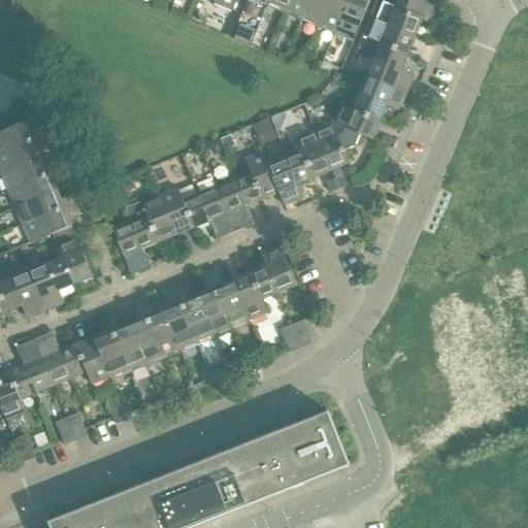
[(232,10),(236,0),(213,0),(213,2),(232,10)]
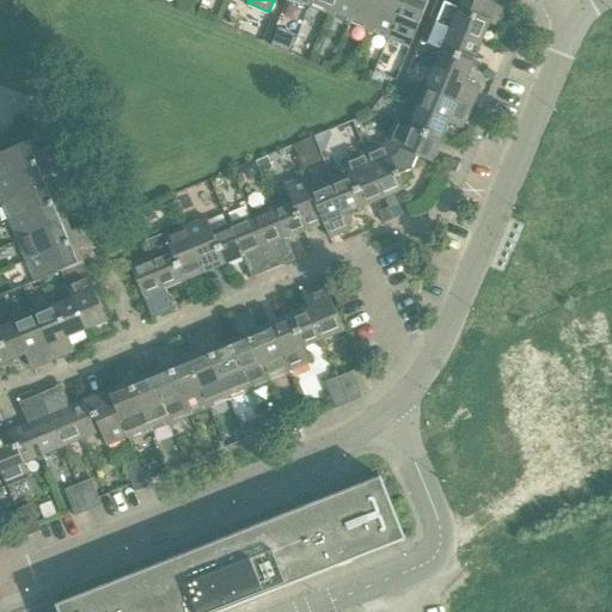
[(330,11),(334,0),(311,0),(310,4),(330,11)]
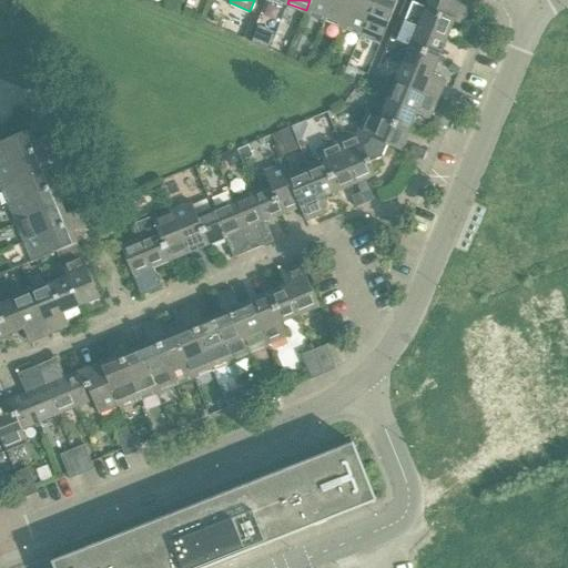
[(324,18),(332,0),(310,0),(306,10),(324,18)]
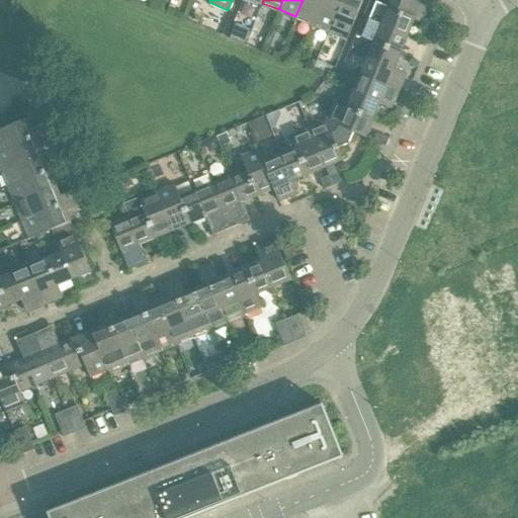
[(313,23),(322,0),(303,0),(295,16),(313,23)]
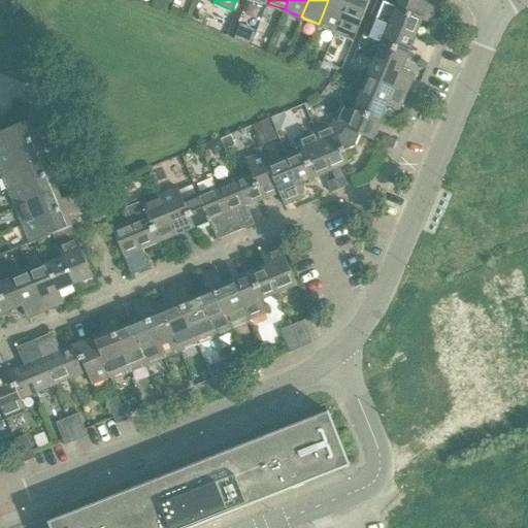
[(336,31),(349,0),(328,0),(319,24),(336,31)]
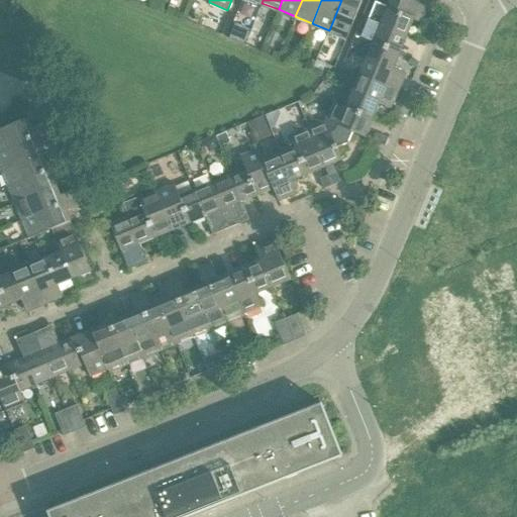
[(346,37),(362,0),(341,0),(329,30),(346,37)]
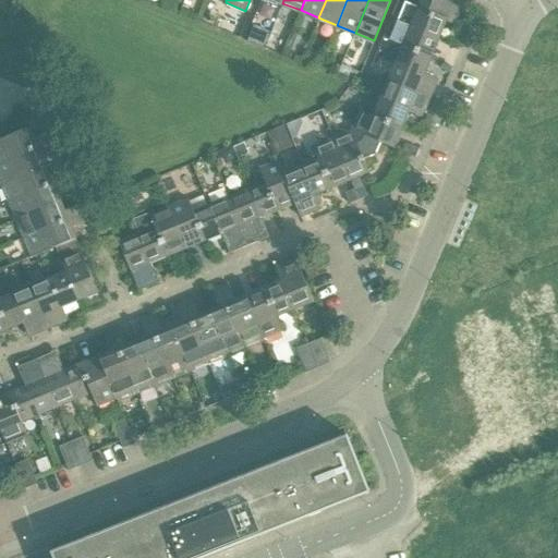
[(453,25),(460,9),(439,0),(421,0),(419,8),(398,0),(397,0),(390,19),(438,39),(446,22),(453,25)]
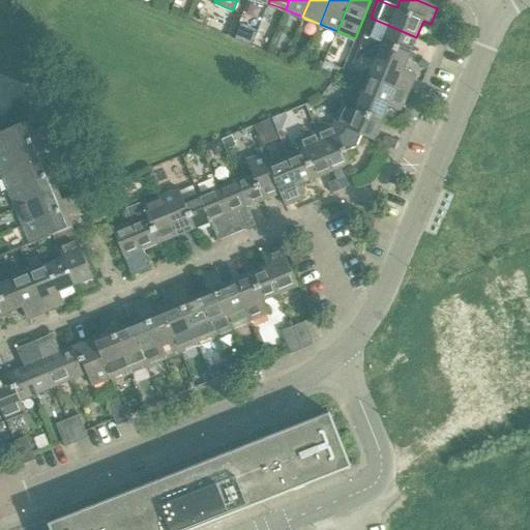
[(416,37),(371,18),(363,36),(382,45),(377,57),(373,55),(372,57),(376,59),(375,60),(388,66),(395,49),(409,54),(416,37)]
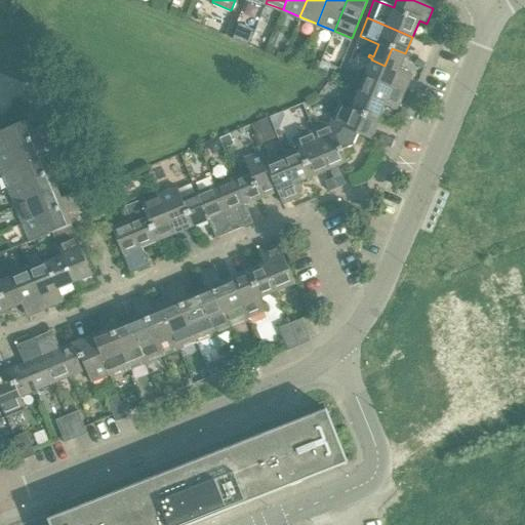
[(404,93),(413,70),(401,65),(405,53),(392,48),(385,66),(371,59),(372,58),(368,56),(367,59),(371,61),(364,77),(404,93)]
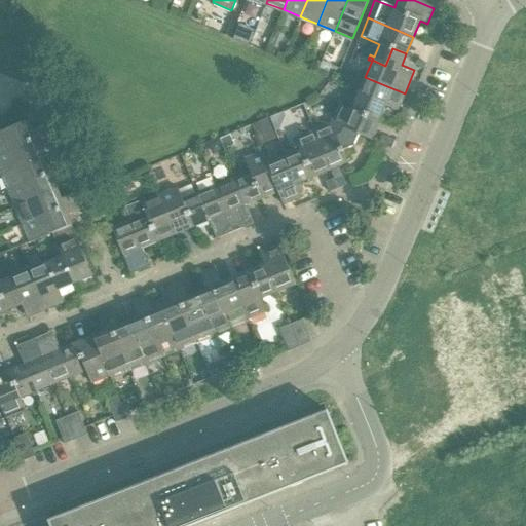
[(397,111),(405,94),(365,77),(359,92),(354,91),(353,94),(358,96),(359,94),(371,100),(365,117),(377,122),(384,106),(397,111)]
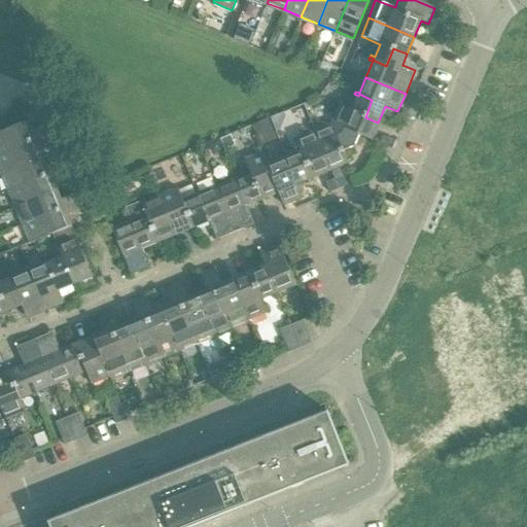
[(358,96),(354,94),(354,96),(357,98),(352,110),(340,105),(331,124),(359,136),(371,140),(378,123),(365,117),(372,100),(359,94),(358,96)]
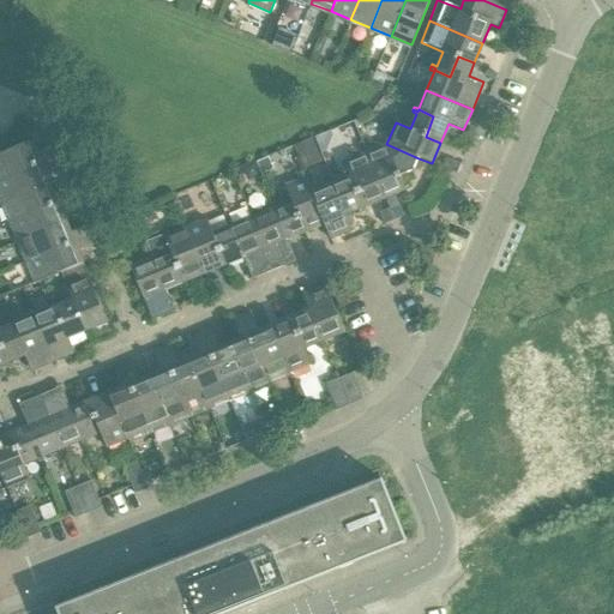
[(0,179),(59,155),(55,146),(37,154),(32,142),(0,154),(0,179)]
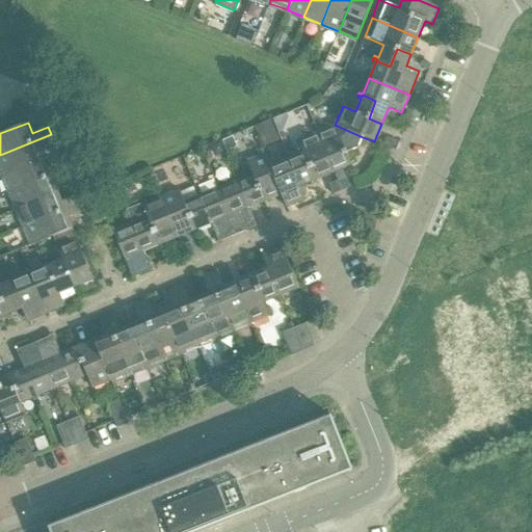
[(357,148),(363,137),(335,125),(320,131),(318,128),(315,129),(316,133),(317,133),(334,173),(351,164),(346,152),(357,148)]
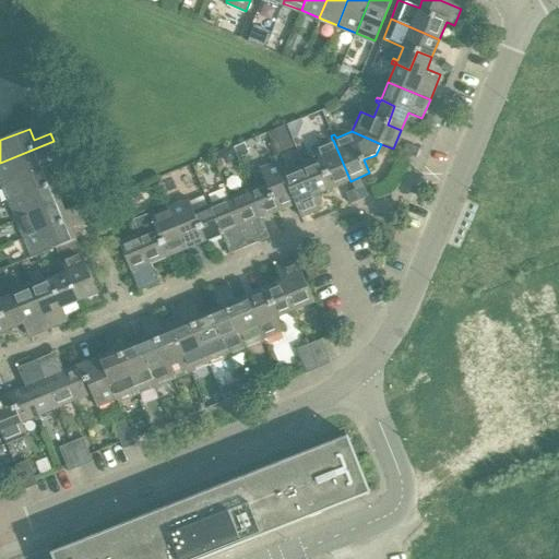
[(333,140),(332,140),(313,147),(319,161),(306,166),(304,162),(302,163),(301,164),(304,167),(302,168),(308,182),(326,175),(332,189),(351,181),(333,140)]
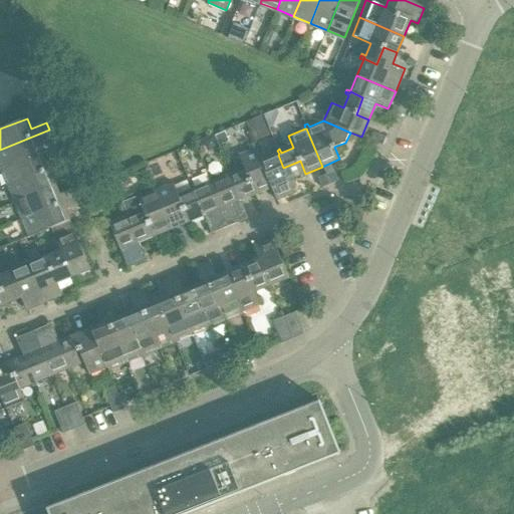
[(41,153),(37,144),(53,138),(49,130),(0,150),(0,161),(3,169),(41,153)]
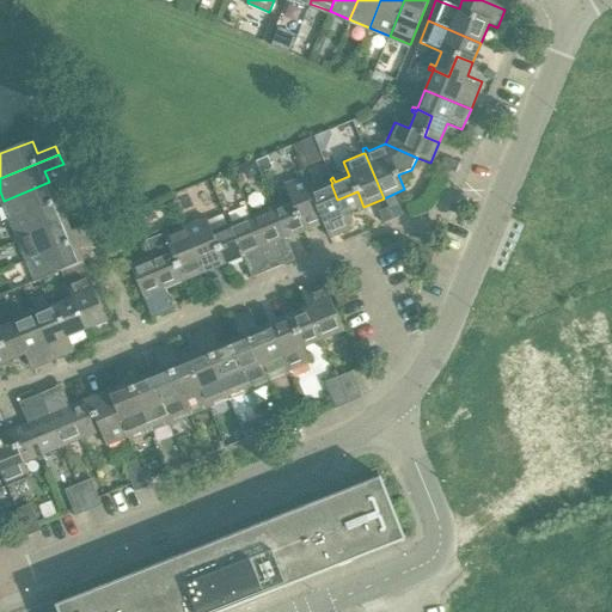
[(454,173),(459,164),(447,159),(442,169),(454,173)]
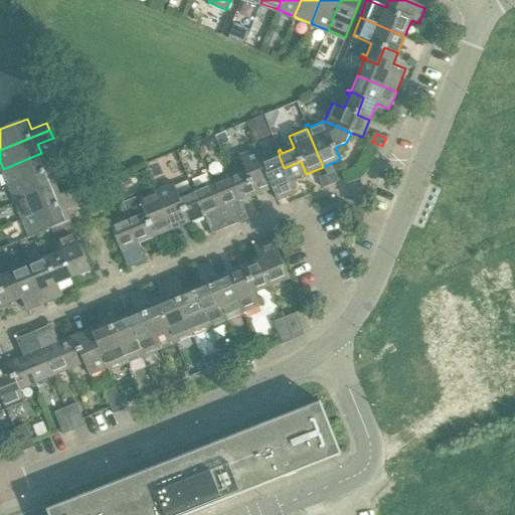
[(262,161),(263,161),(258,149),(238,156),(243,169),(231,174),(230,170),(228,171),(229,175),(228,175),(233,188),(250,181),(255,194),(272,188),(273,188),(262,161)]
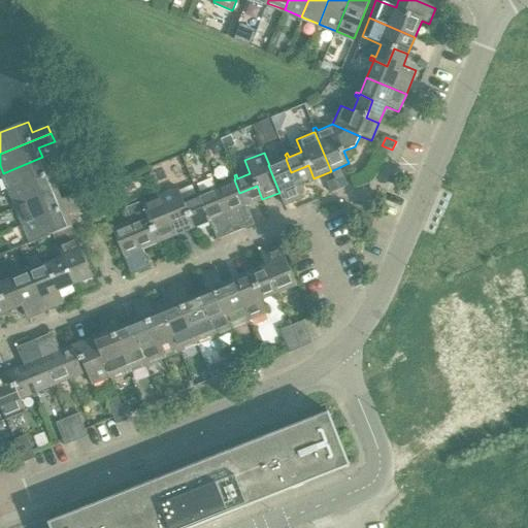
[(297,185),(314,178),(308,165),(291,172),(286,159),(287,158),(285,155),(286,154),(283,155),(284,159),(269,165),(268,165),(279,193),(278,193),(284,205),(302,198),(297,185)]
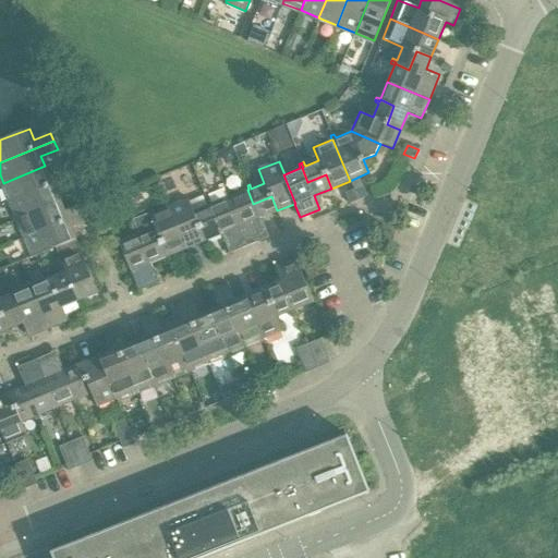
[(11,202),(69,177),(65,169),(49,176),(45,166),(3,183),(11,202)]
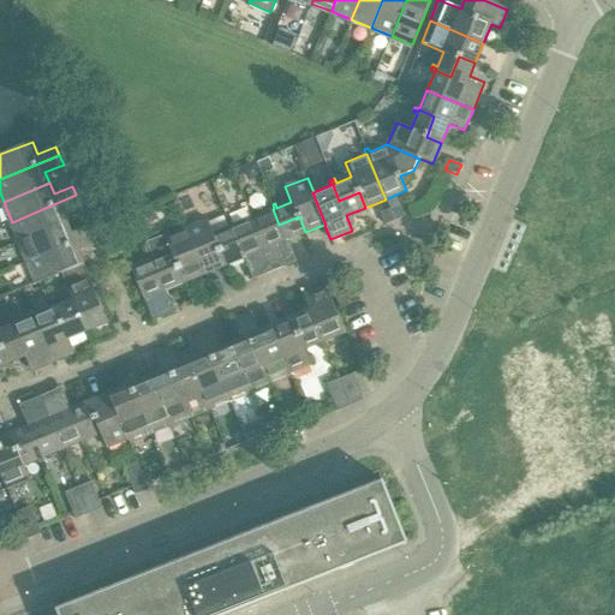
[(21,242),(66,222),(61,212),(79,204),(76,195),(12,222),(21,242)]
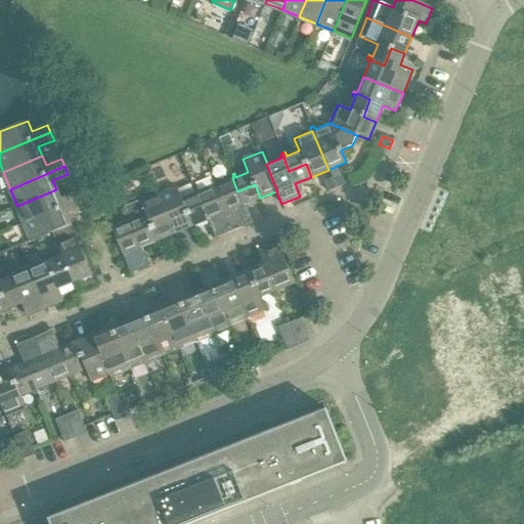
[(245,205),(260,198),(255,184),(237,191),(232,178),(233,178),(232,174),(229,175),(231,179),(215,185),(231,225),(237,222),(241,228),(252,223),(245,205)]
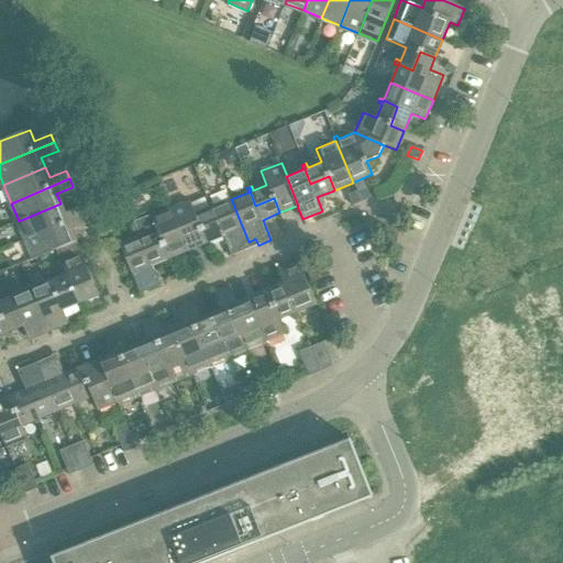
[(371,199),(366,188),(356,191),(361,202),(371,199)]
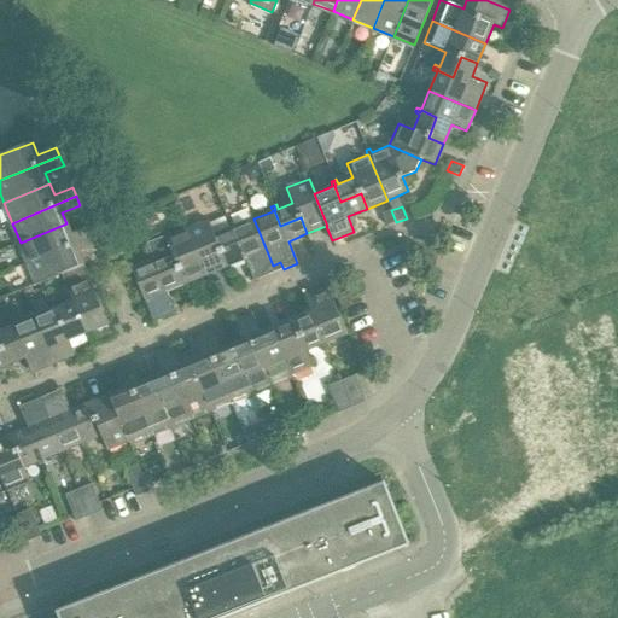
[(396,222),(391,210),(382,214),(386,226),(396,222)]
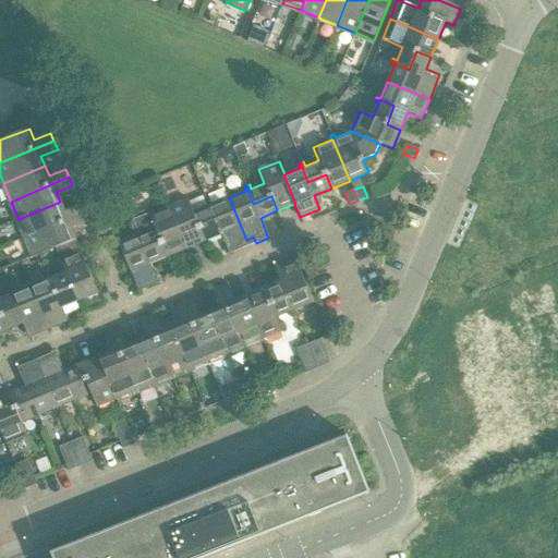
[(246,240),(229,197),(211,205),(209,201),(207,202),(208,206),(210,205),(216,219),(197,227),(204,241),(220,234),(229,254),(241,249),(239,242),(246,240)]
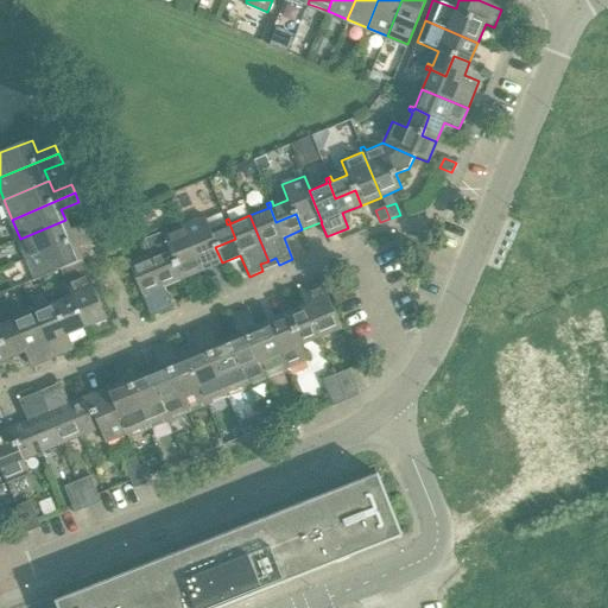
[(227,225),(226,220),(223,221),(225,226),(210,232),(204,217),(183,226),(202,271),(222,263),(215,247),(235,239),(229,223),(227,225)]
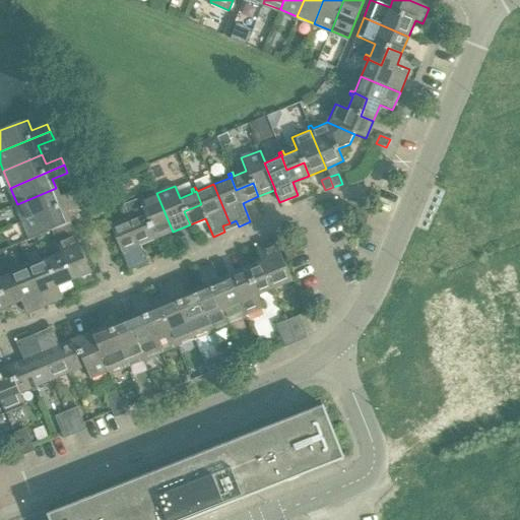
[(24,221),(78,199),(75,191),(60,197),(56,188),(17,204),(24,221)]
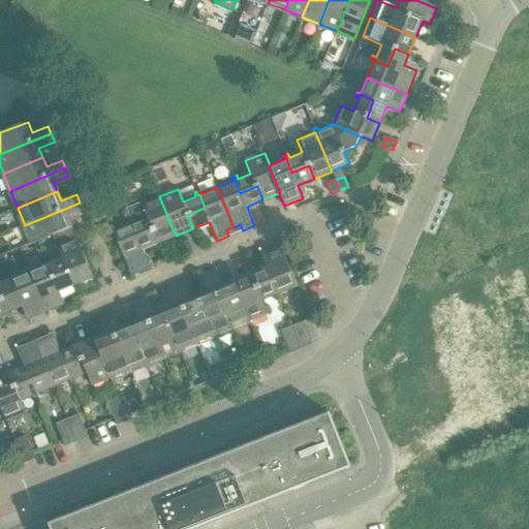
[(176,236),(159,196),(142,204),(147,216),(134,221),(132,218),(130,219),(131,222),(130,223),(135,237),(153,229),(159,243),(176,236)]
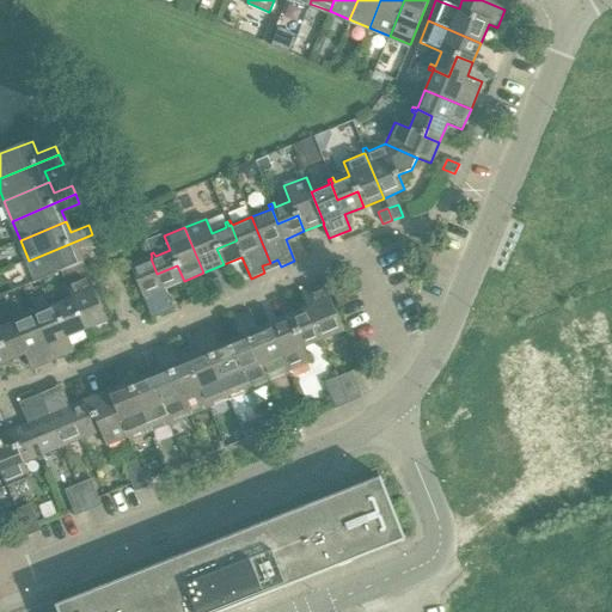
[(83,262),(78,251),(83,249),(96,243),(92,234),(29,261),(37,281),(60,271),(83,262)]
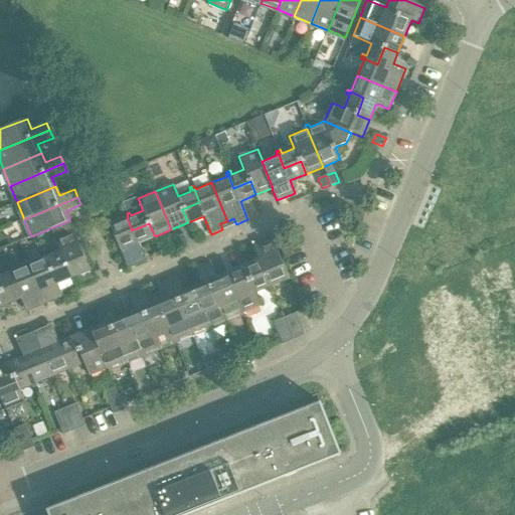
[(139,242),(155,236),(149,223),(132,230),(127,217),(128,216),(127,213),(125,214),(126,217),(110,224),(125,263),(132,260),(135,266),(146,262),(139,242)]
